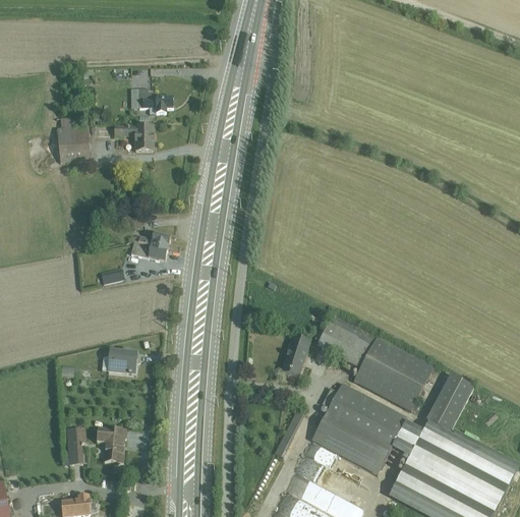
[(92,68),(81,68),(81,76),(92,76),(92,68)]
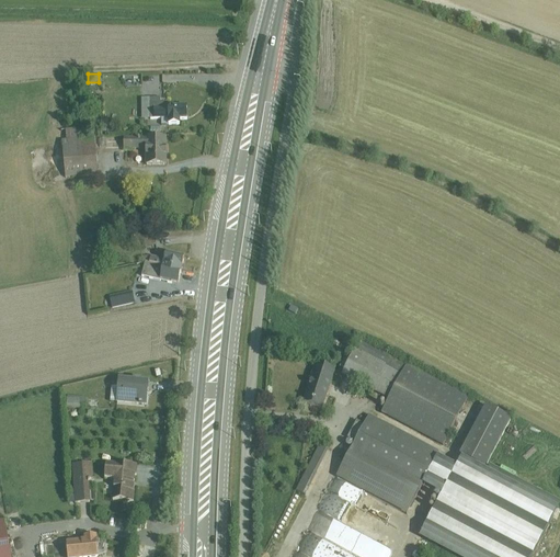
[(160,94),(140,94),(140,115),(160,115),(160,122),(179,121),(179,116),(186,116),(186,103),(168,103),(168,99),(160,99),(160,94)]
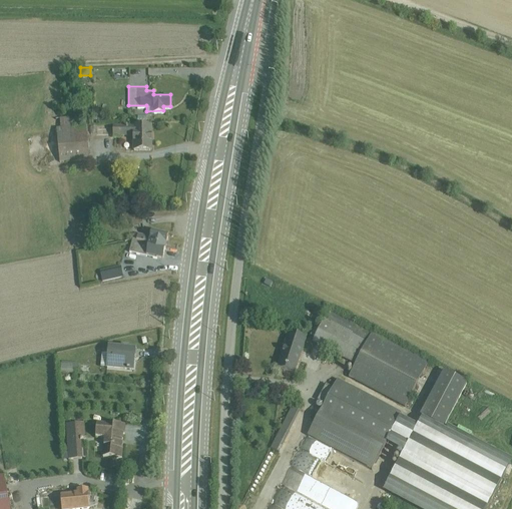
[(59,125),(72,124),(71,114),(58,115),(59,125)]
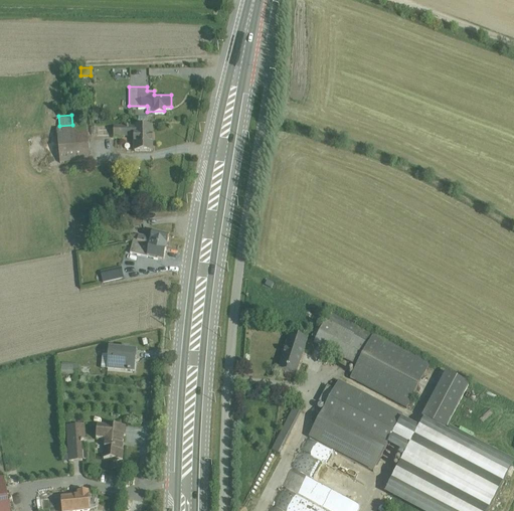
[(72,125),(59,126),(55,126),(59,160),(89,157),(86,123),(72,125)]
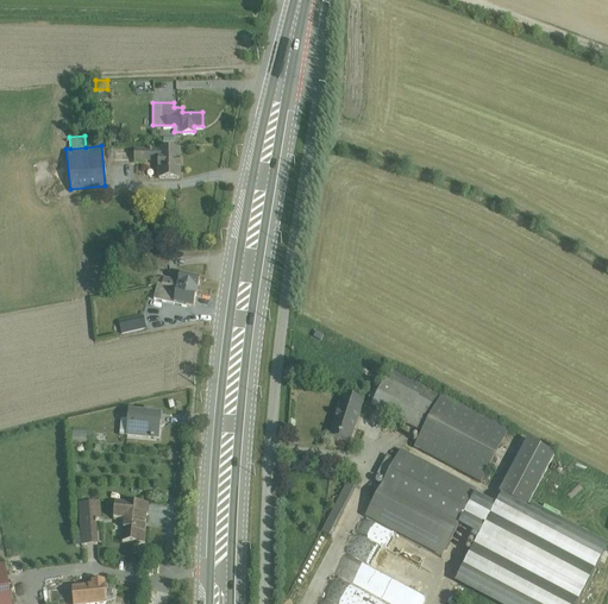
[(179,146),(133,146),(133,158),(157,158),(157,175),(179,175),(179,146)]
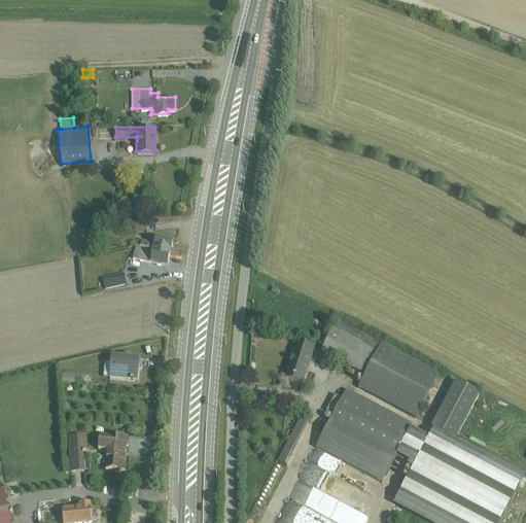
[(301,138),(295,147),(309,153),(311,148),(306,145),(307,141),(301,138)]
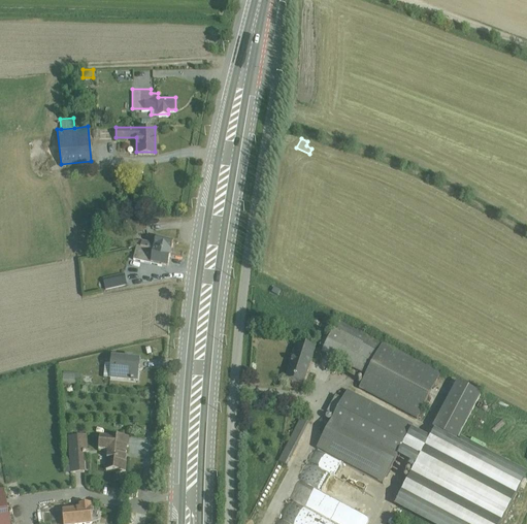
[(114,164),(114,143),(95,144),(96,165),(114,164)]
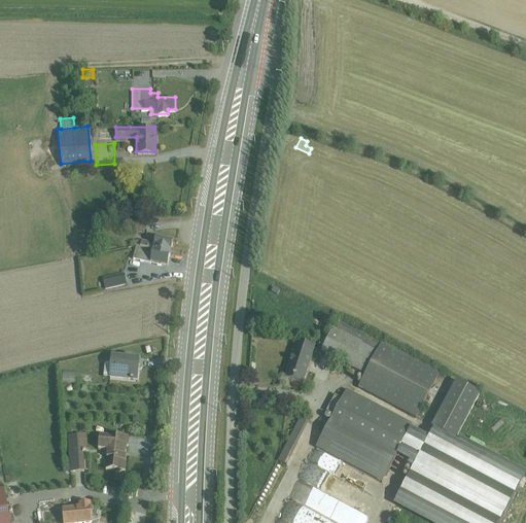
[(119,179),(117,190),(124,192),(127,180),(119,179)]
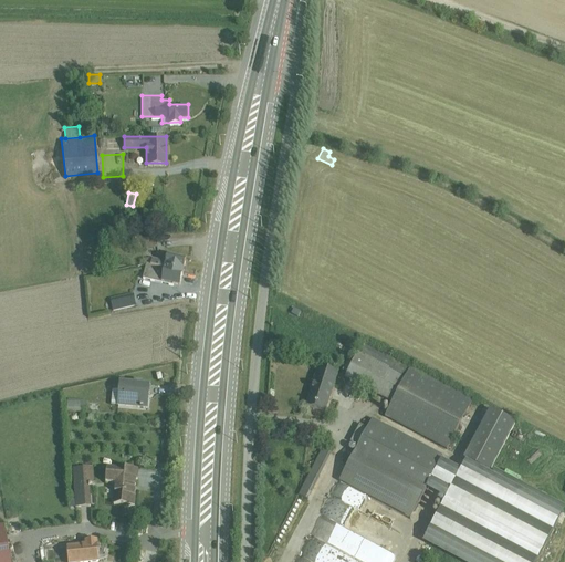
[(77,237),(89,237),(87,227),(76,228),(77,237)]
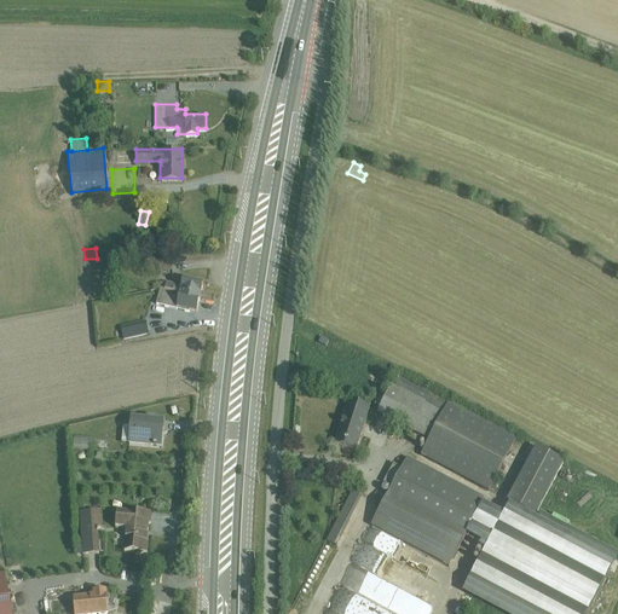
[(168,250),(156,253),(159,268),(172,265),(168,250)]
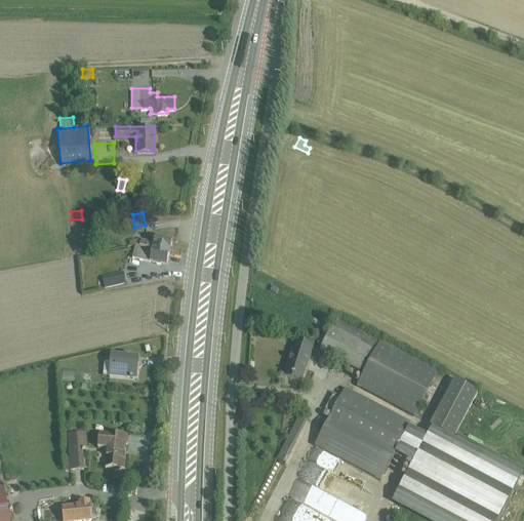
[(135,241),(169,249),(171,238),(154,234),(153,239),(139,236),(139,237),(136,236),(135,241)]
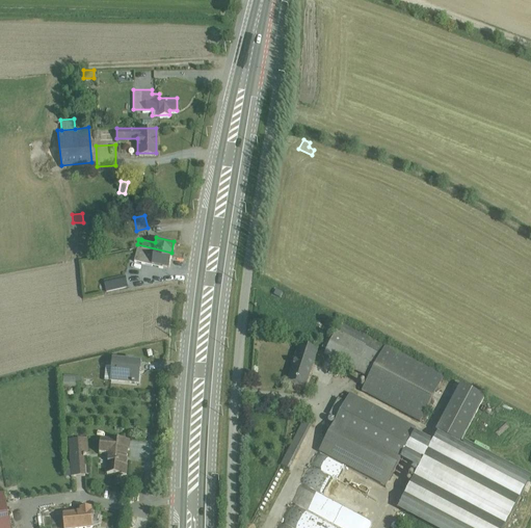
[(171,253),(137,244),(133,258),(161,265),(162,263),(168,265),(171,253)]
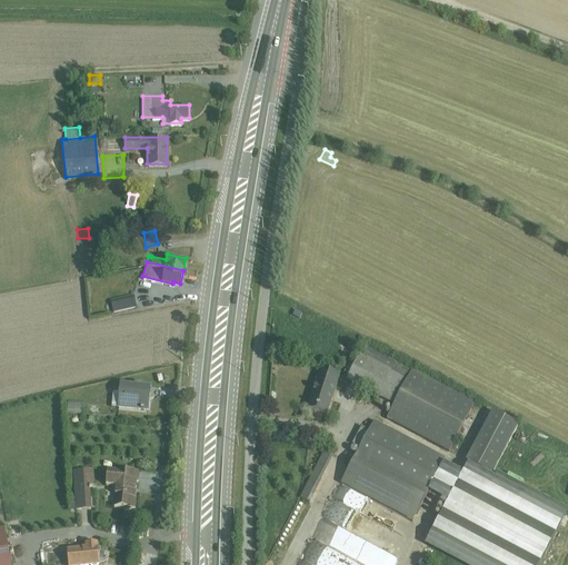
[(133,291),(110,297),(112,308),(136,304),(133,291)]
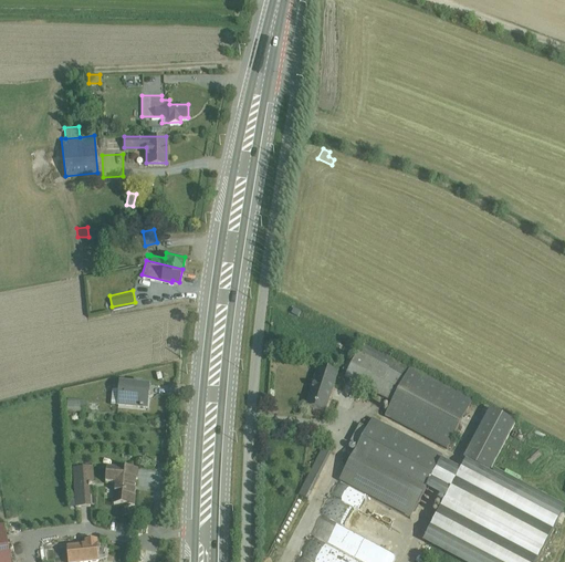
[(404,375),(390,399),(384,414),(446,446),(472,397),(362,339),(356,351),(404,375)]
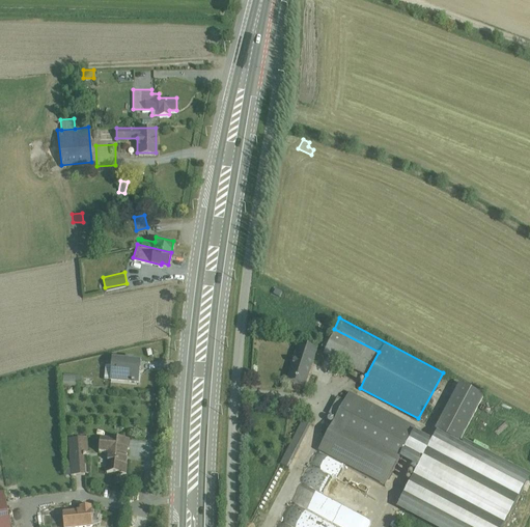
[(379,352),(334,329),(332,332),(327,330),(318,348),(366,375),(379,352)]
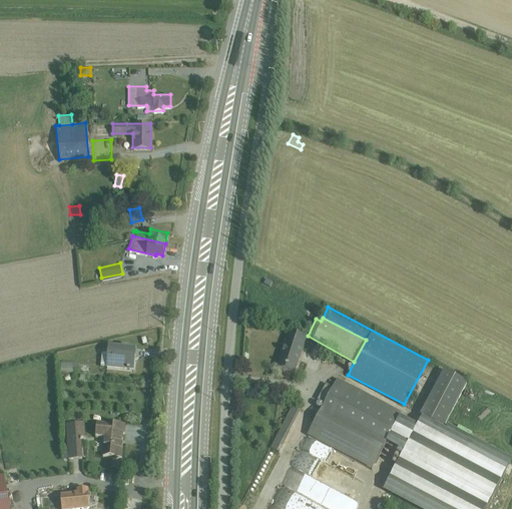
[(288,329),(276,366),(294,371),(306,335),(288,329)]
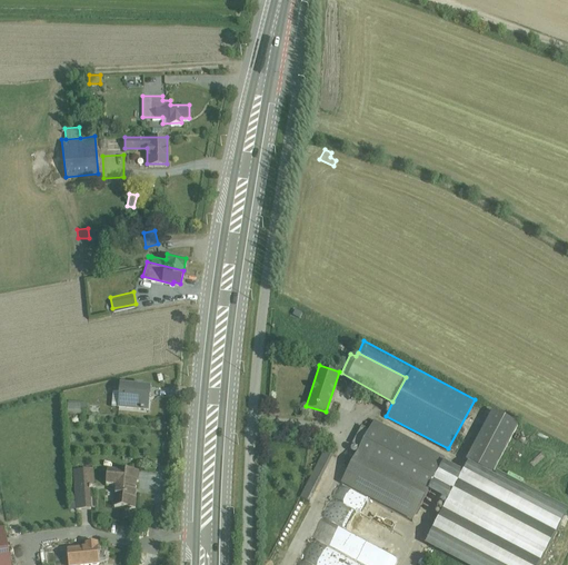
[(112,389),(111,405),(147,408),(149,384),(142,383),(142,380),(135,379),(133,382),(119,379),(118,389),(112,389)]
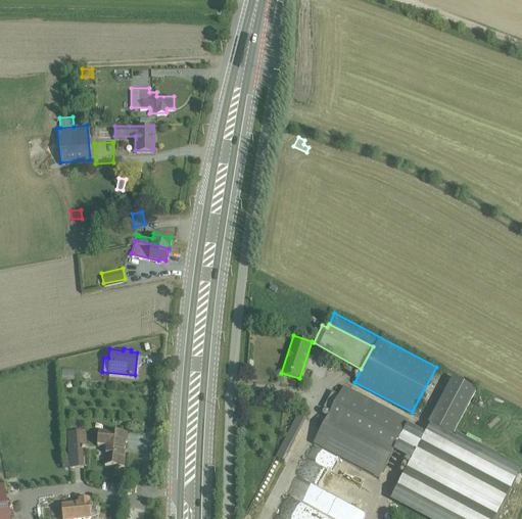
[(62,366),(60,376),(79,377),(80,367),(62,366)]
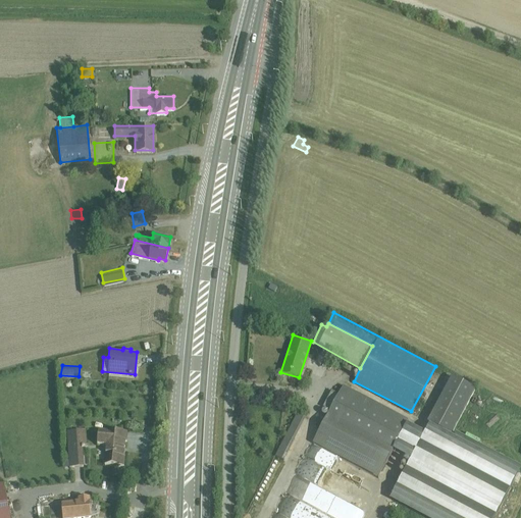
[(429,421),(450,432),(474,386),(451,374),(426,420),(429,421)]
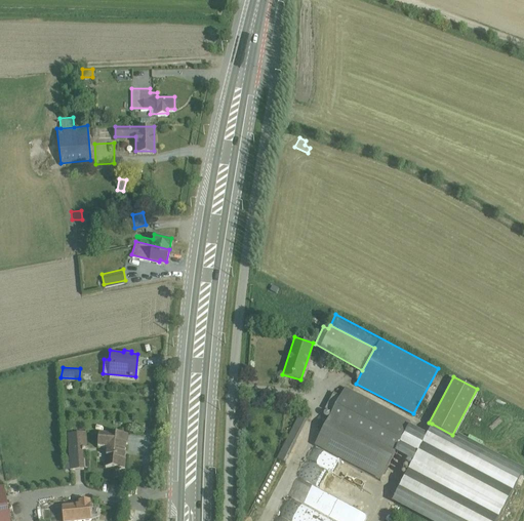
[(324,422),(390,457),(394,450),(408,423),(410,419),(345,386),(339,394),(332,390),(323,406),(330,410),(324,422)]
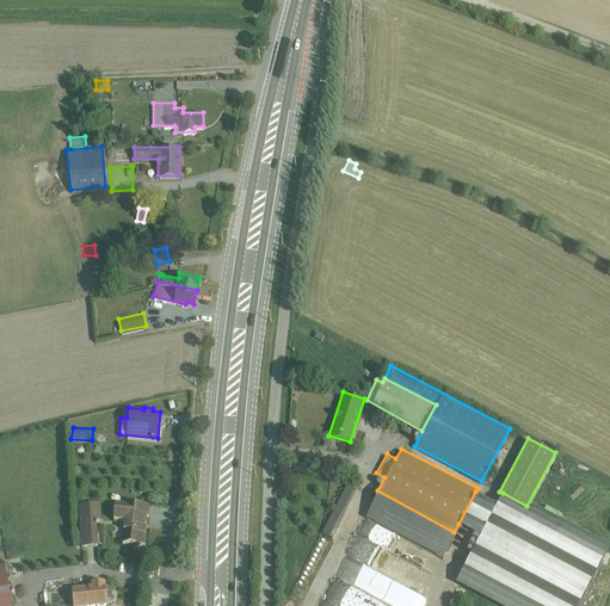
[(347,480),(321,530),(332,536),(357,486),(347,480)]
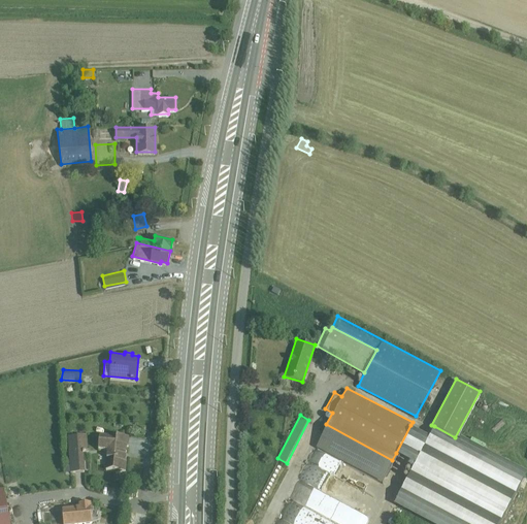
[(392,460),(326,424),(315,446),(382,481),(392,460)]
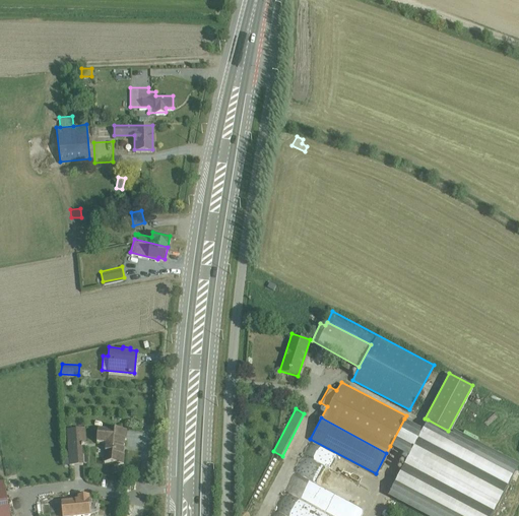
[(404,418),(390,446),(408,456),(423,429),(404,418)]
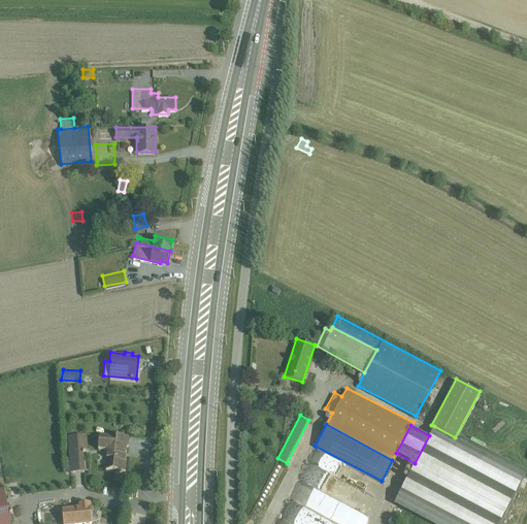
[(429,435),(415,463),(394,501),(434,523),(497,523),(526,470),(461,435),(458,439),(455,437),(434,426),(429,435)]
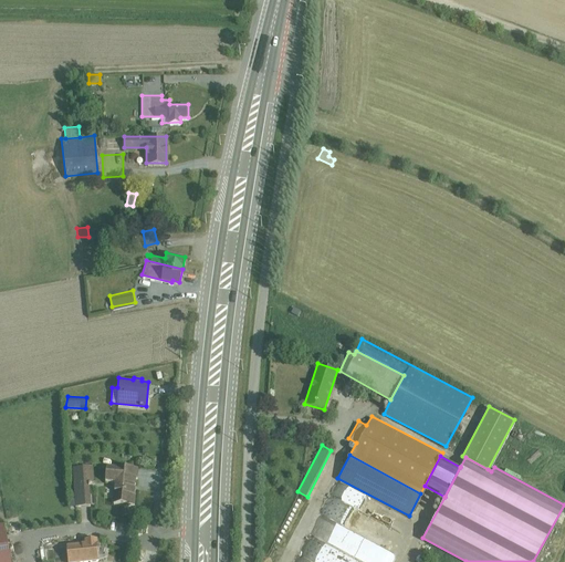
[(92,462),(71,464),(74,503),(93,502),(92,480),(94,480),(92,462)]
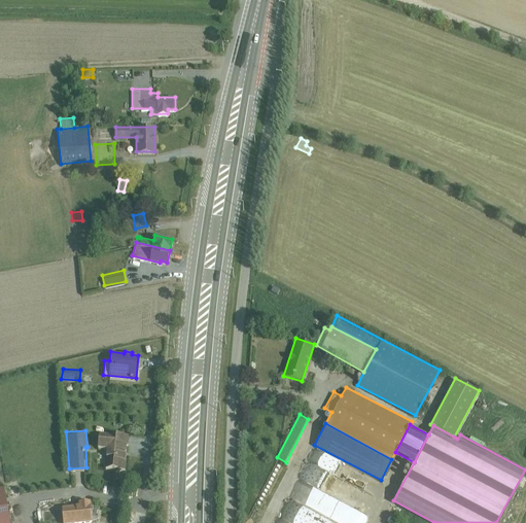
[(99,431),(98,446),(107,447),(105,466),(125,467),(126,458),(125,458),(126,444),(127,444),(128,433),(99,431)]
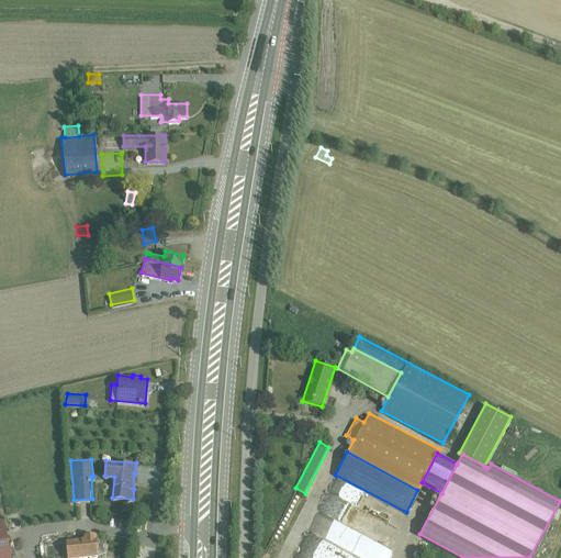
[(0,557),(10,557),(4,517),(0,517),(0,557)]
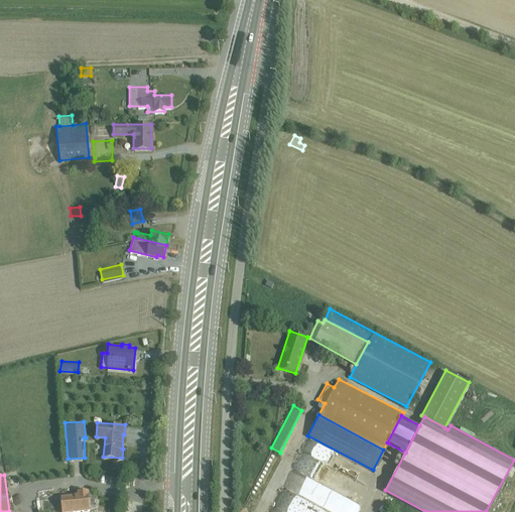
[(271,504),(287,511),(335,511),(281,485),(271,504)]
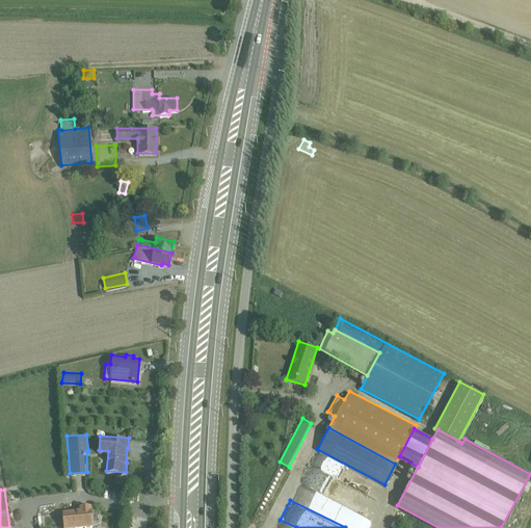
[(79,508),(62,510),(63,527),(91,524),(91,523),(97,524),(100,509),(90,508),(90,504),(79,505),(79,508)]
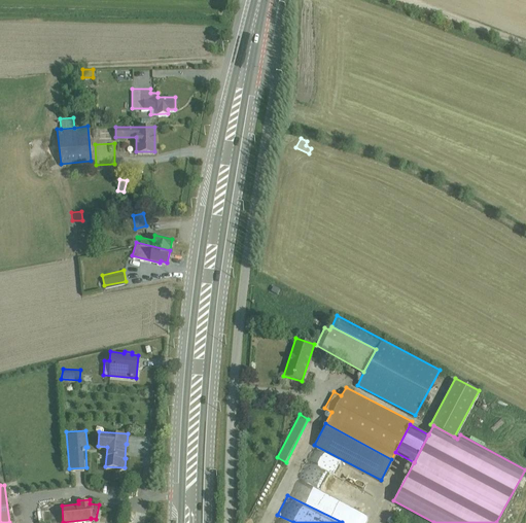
[(94,522),(112,522),(117,512),(100,506),(94,522)]
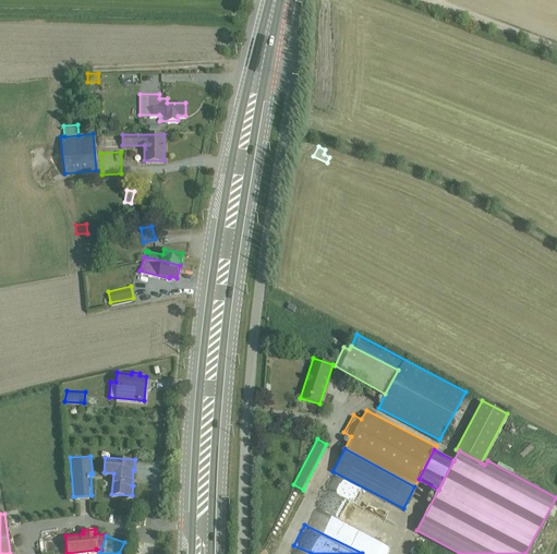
[(64,553),(65,543),(47,542),(45,553),(64,553)]
